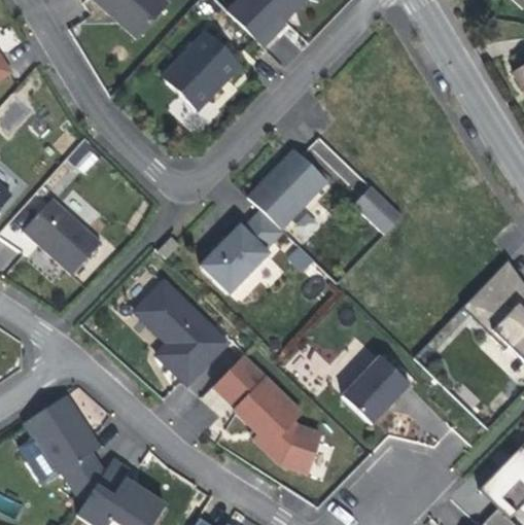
[(93,0),(138,41),(172,2),(169,0),(93,0)]
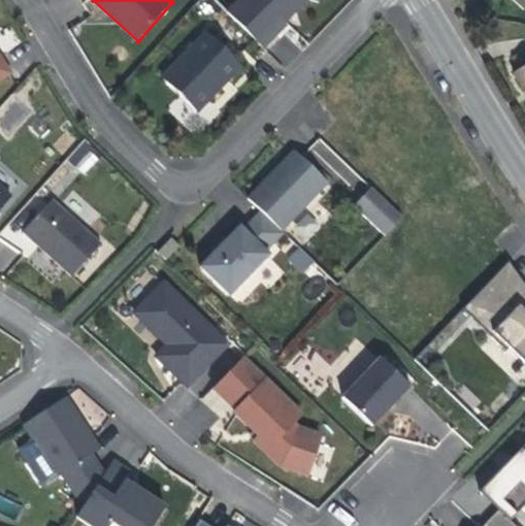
[(309,0),(238,0),(230,8),(265,45),(309,0)]
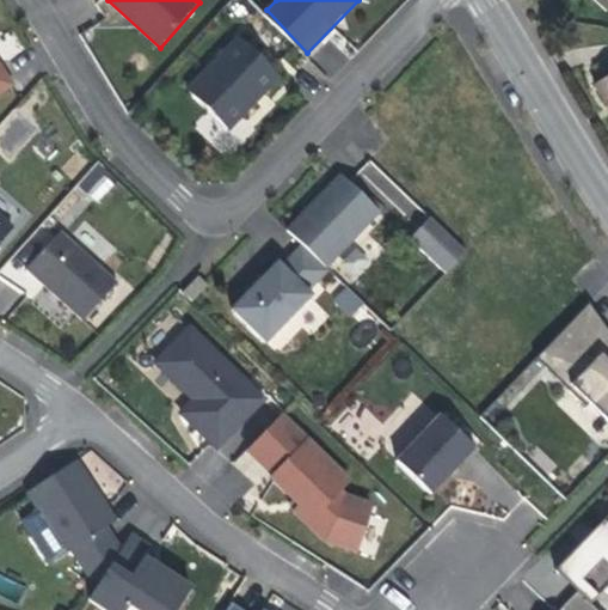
[(607,0),(595,0),(607,10),(607,0)]
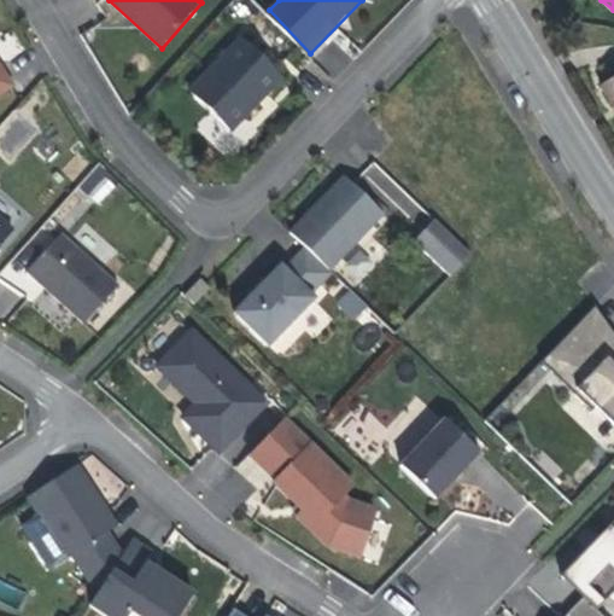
[(286,76),(243,35),(189,89),(233,131),(286,76)]
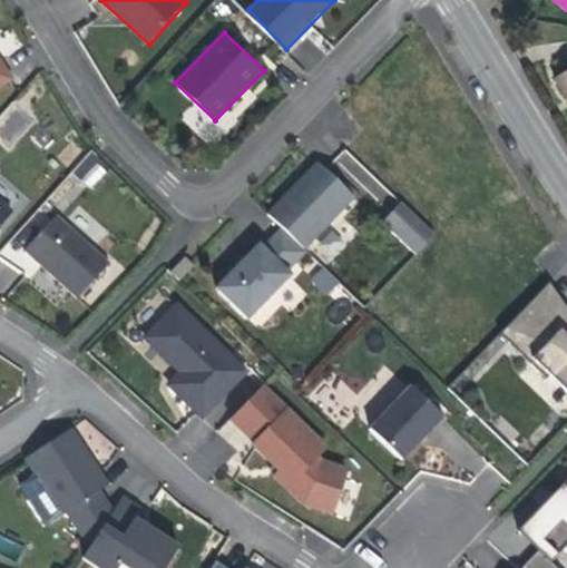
[(0,52),(0,87),(16,78),(0,52)]
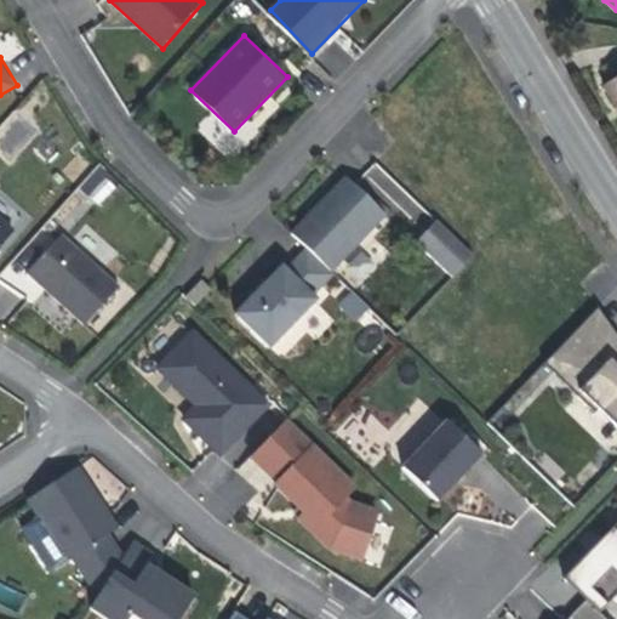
[(616,83),(606,89),(616,106),(616,83)]
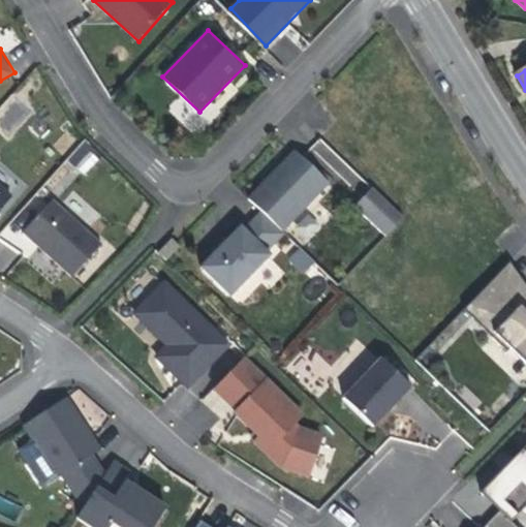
[(16,97),(0,115),(0,128),(12,140),(34,114),(16,97)]
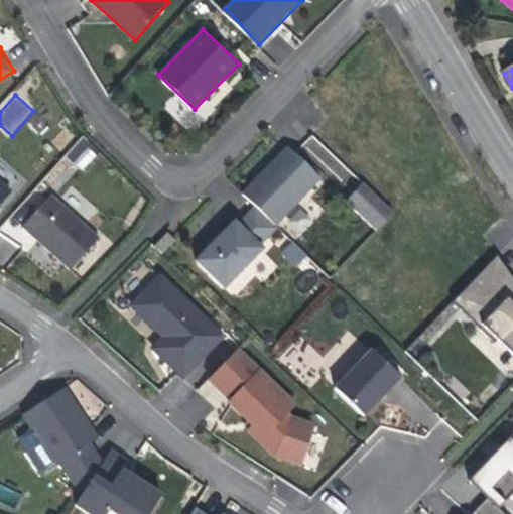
[(325,168),(335,160),(316,139),(307,146),(325,168)]
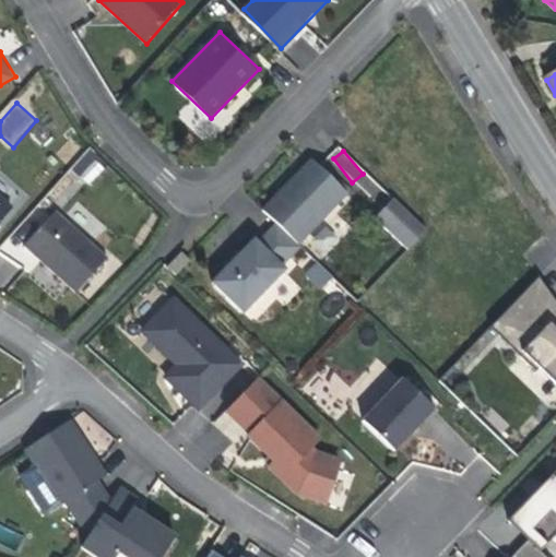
[(278,221),(299,244),(354,190),(315,152),(261,205),(278,221)]
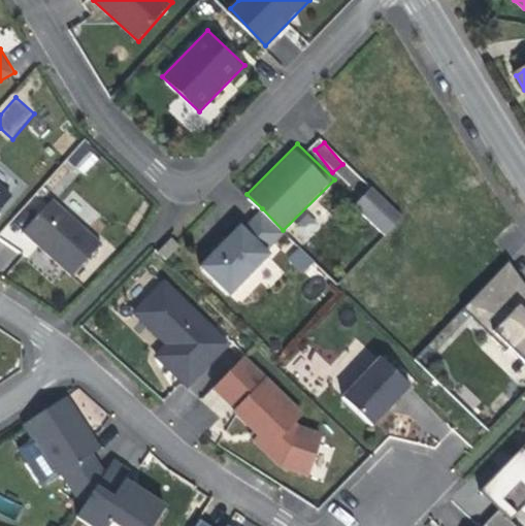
[(71,157),(84,175),(103,164),(91,144),(71,157)]
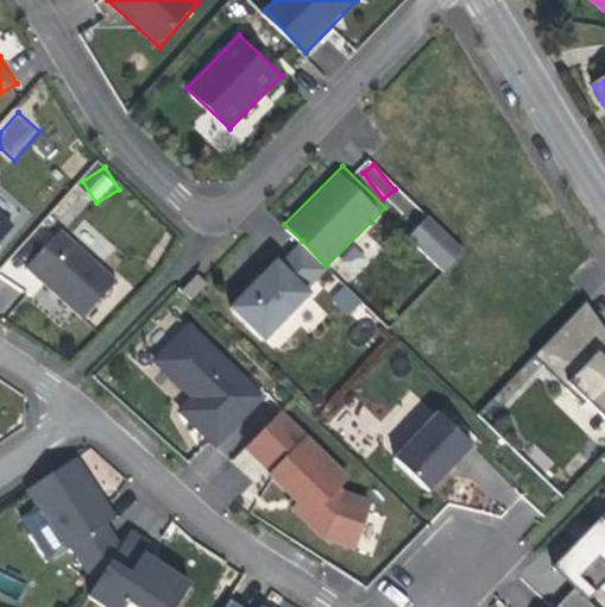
[(0,243),(17,225),(0,210),(0,243)]
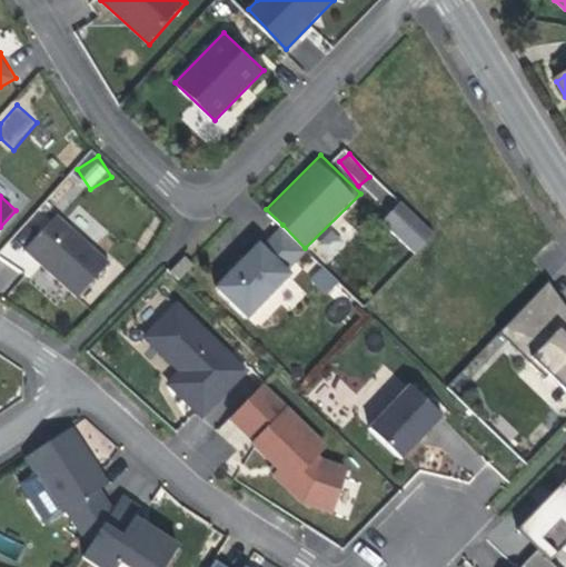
[(400,200),(381,220),(417,254),(436,234),(400,200)]
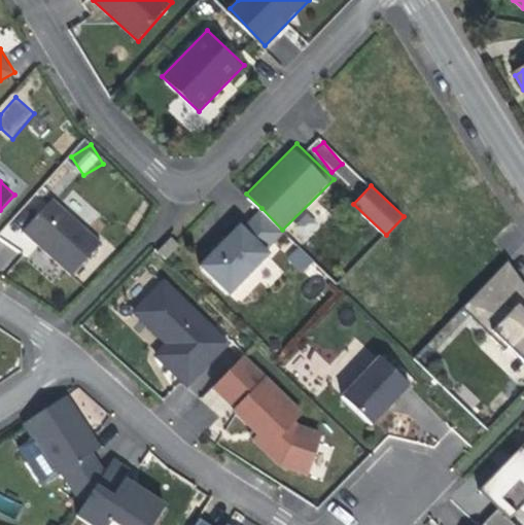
[(104,242),(54,197),(23,232),(72,277),(104,242)]
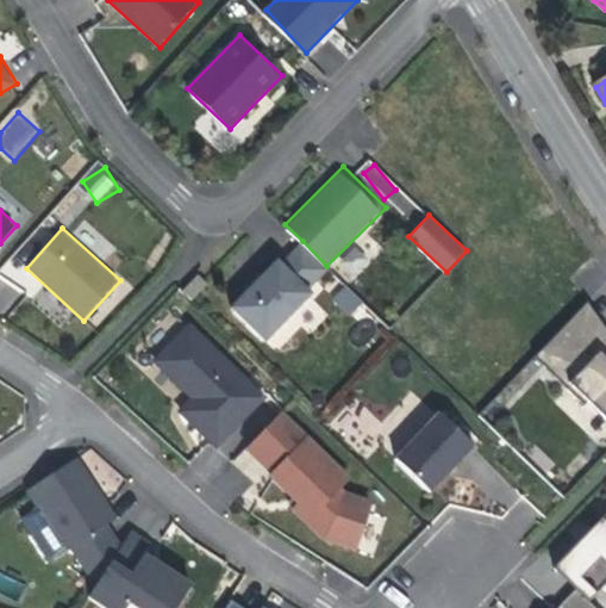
[(230,305),(264,340),(331,271),(326,266),(303,241),(285,260),(280,255),(230,305)]
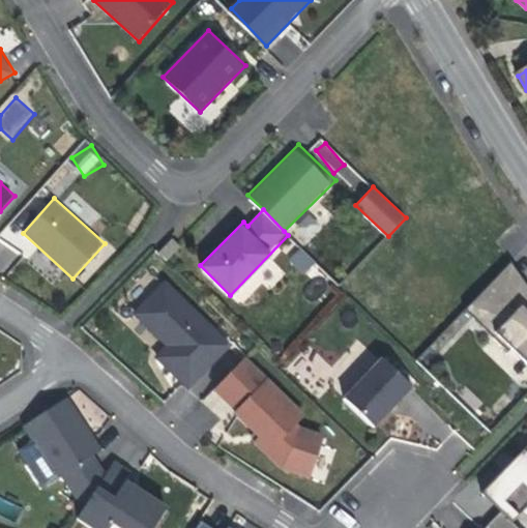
[(305,274),(318,263),(303,250),(292,262),(305,274)]
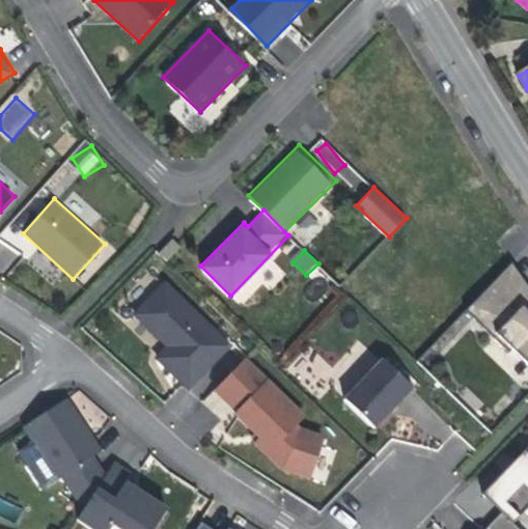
[(527,280),(513,260),(469,307),(527,361),(527,280)]
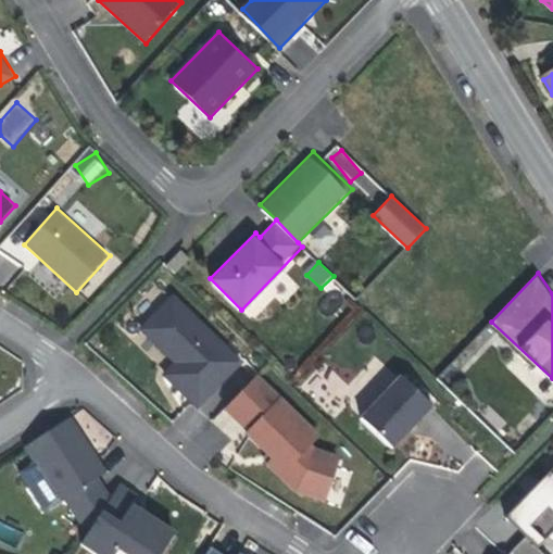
[(164,373),(199,405),(242,361),(174,294),(142,328),(177,361),(164,373)]
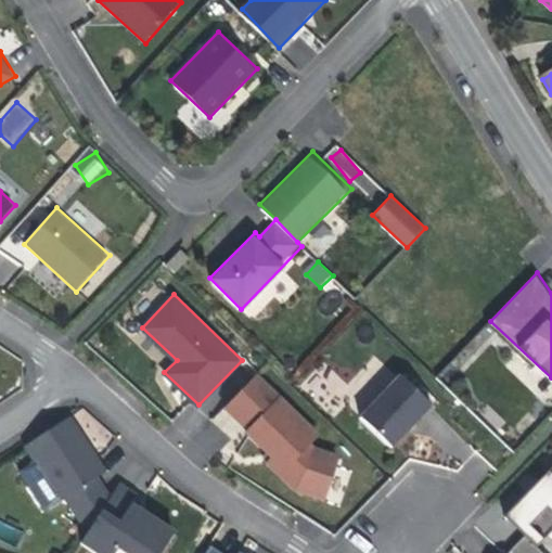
[(435,400),(402,371),(361,415),(396,445),(435,400)]
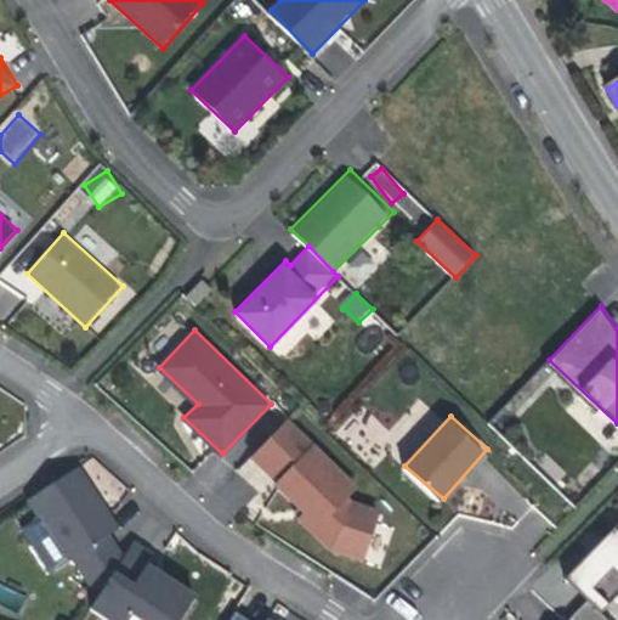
[(361,486),(292,418),(251,460),(305,512),(298,519),(333,551),(366,561),(383,509),(355,502),(346,496),(361,486)]
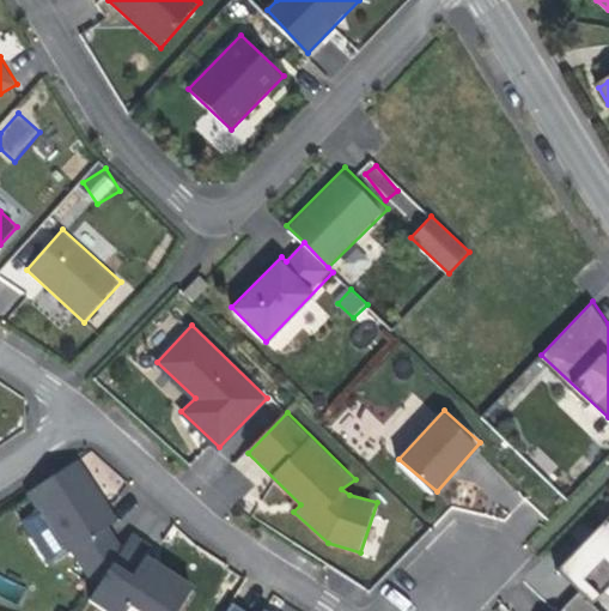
[(121,520),(80,458),(28,492),(68,552),(73,549),(97,584),(123,546),(109,525),(121,520)]
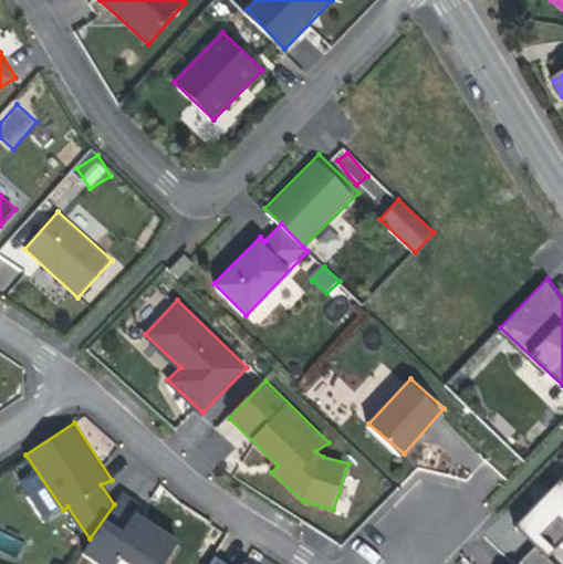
[(555,563),(548,556),(562,541),(562,477),(518,521),(539,543),(519,563),(555,563)]
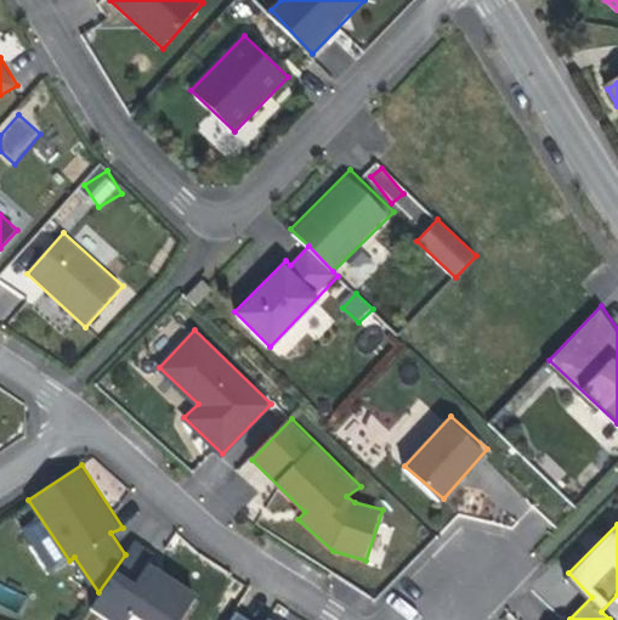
[(135,540),(125,554),(98,592),(91,606),(112,619),(131,619),(137,610),(152,619),(177,619),(197,591),(151,563),(158,553),(135,540)]
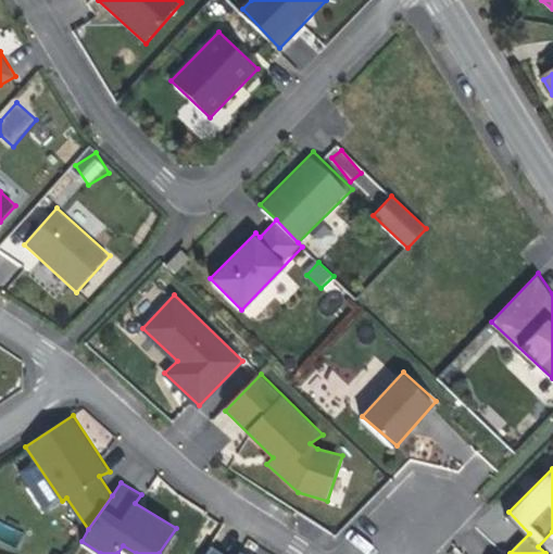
[(0,540),(21,546),(25,531),(0,524),(0,540)]
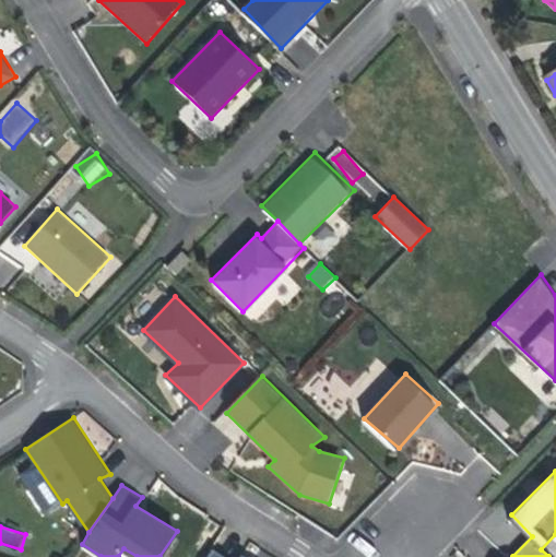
All buildings are outlined.
